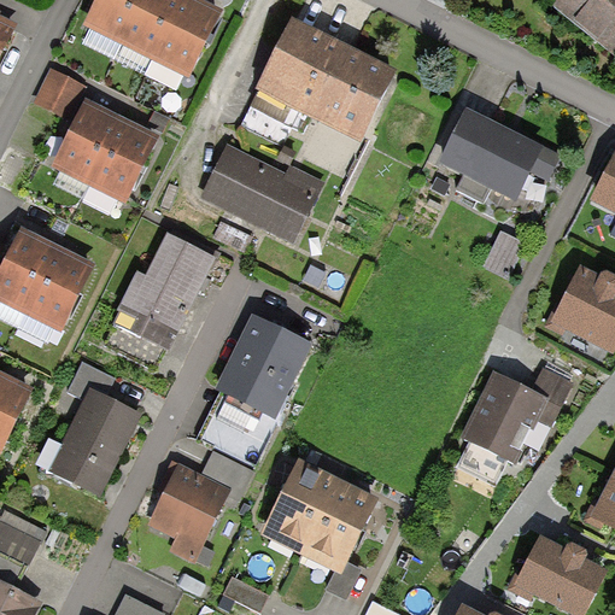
[(118,41),(139,0),(95,0),(85,24),(118,41)]
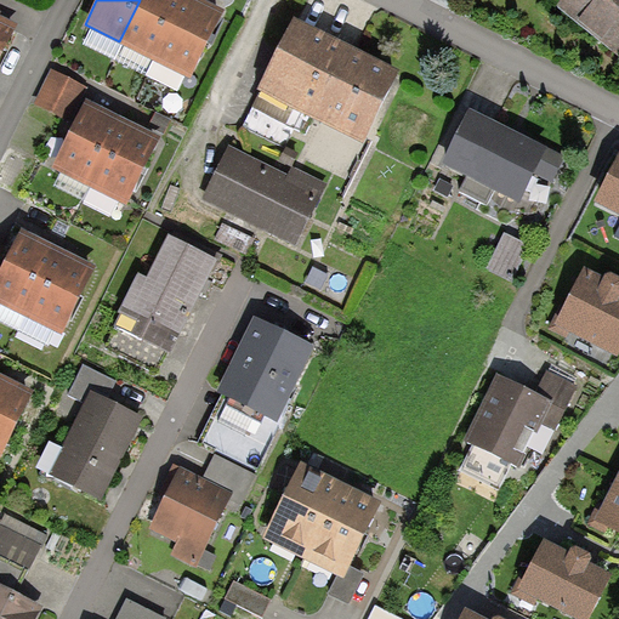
[(154,58),(182,0),(140,0),(119,41),(154,58)]
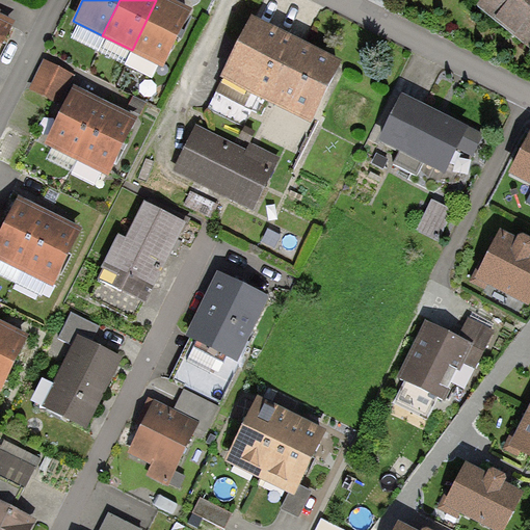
[(161,65),(190,8),(173,0),(156,0),(132,50),(161,65)]
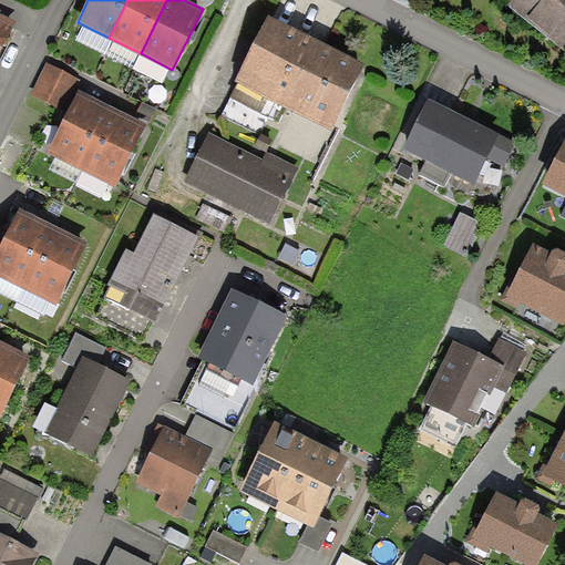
[(509,0),(506,3),(563,50),(564,48),(564,0),(509,0)]
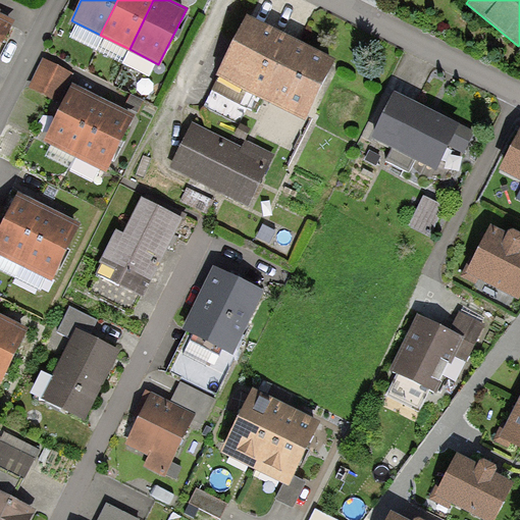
[(0,47),(13,19),(0,12),(0,10),(1,8),(0,7),(0,47)]
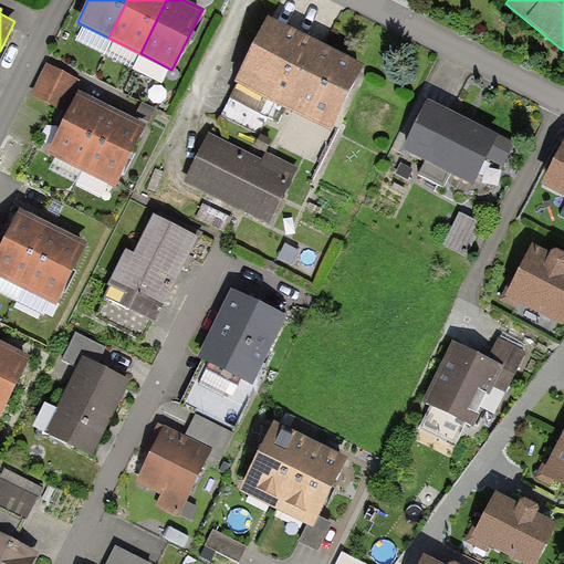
[(305,38),(267,18),(227,96),(277,121),(282,108),(329,132),(362,64),(305,38)]
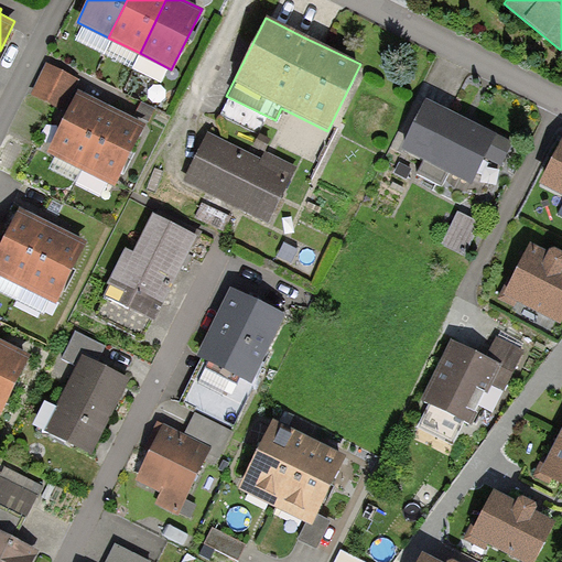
[(63,111),(79,78),(45,62),(29,94),(63,111)]
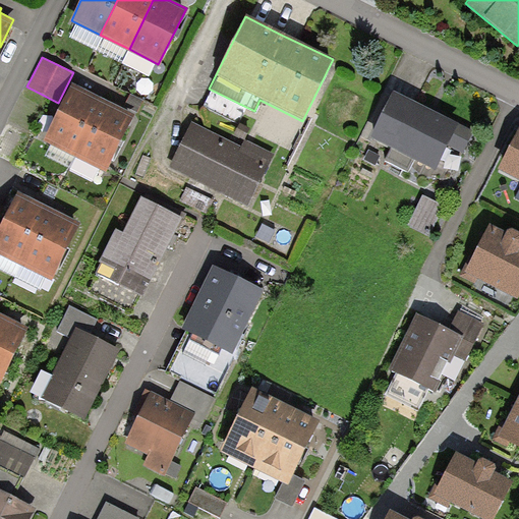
[(103,101),(71,84),(44,140),(74,157),(103,101)]
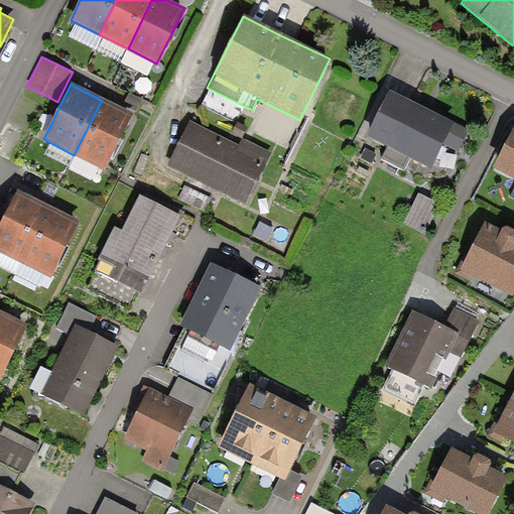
[(424,108),(389,91),(367,135),(386,145),(379,158),(395,166),(393,171),(419,185),(431,175),(442,180),(468,129),(424,108)]
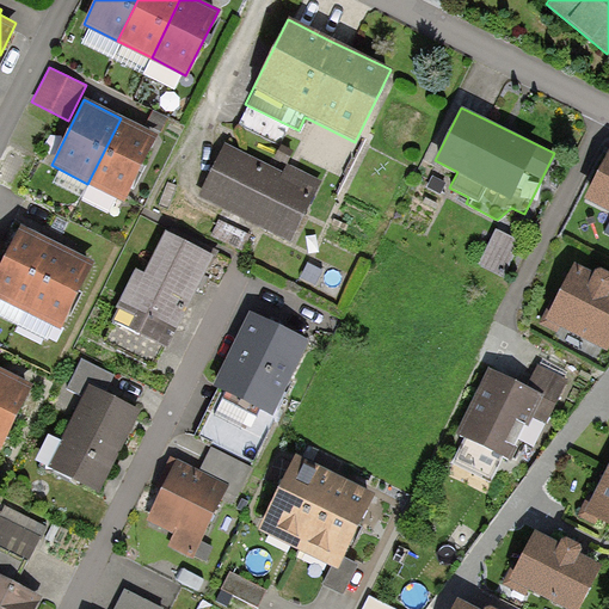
[(158,136),(121,118),(87,184),(124,202),(158,136)]
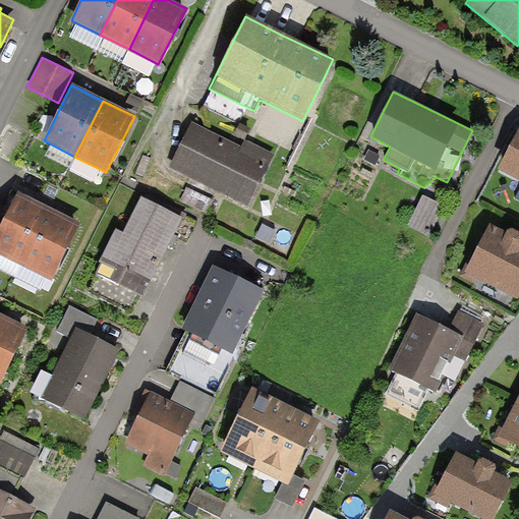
[(239,146),(189,121),(167,167),(245,205),(271,154),(242,139),(239,146)]
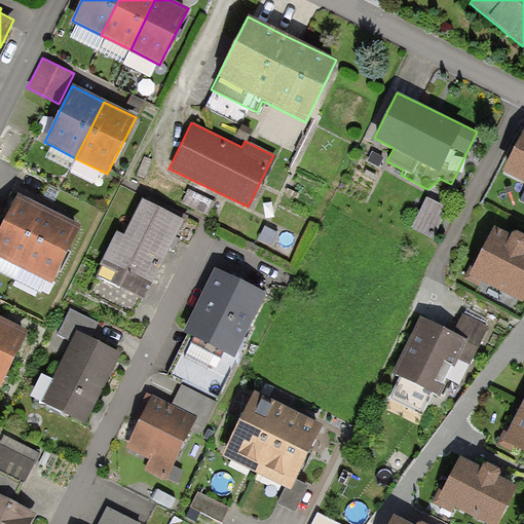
[(523,134),(517,131),(493,175),(523,190),(523,134)]
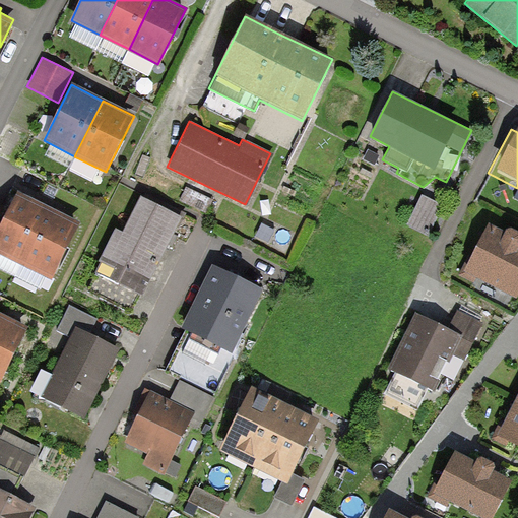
[(48,210),(15,194),(0,221),(0,253),(20,264),(48,210)]
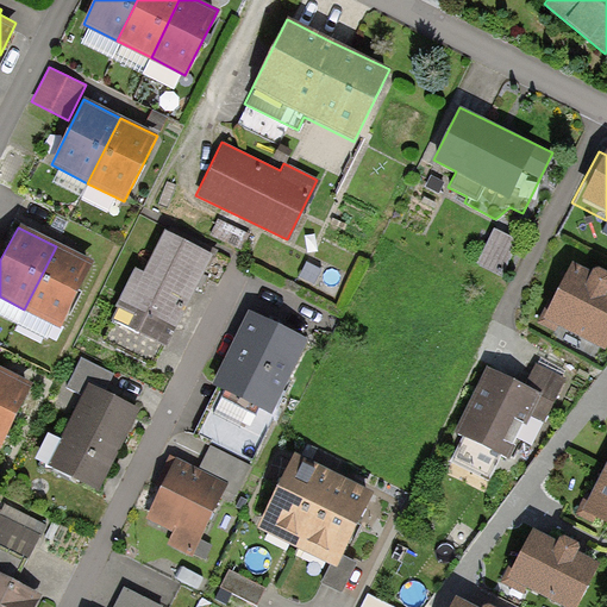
[(518,239),(493,227),(475,262),(500,275),(518,239)]
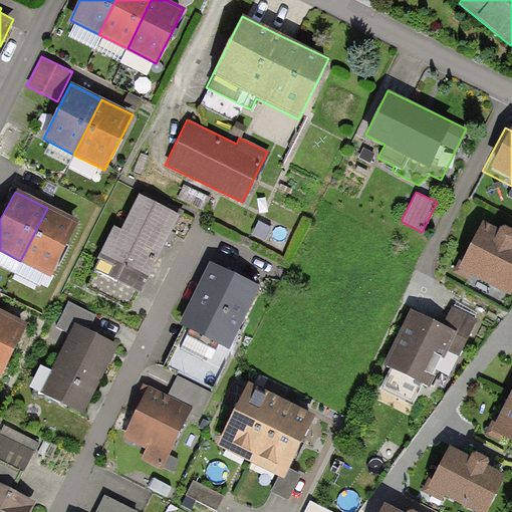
[(167,238),(179,214),(138,195),(120,230),(112,226),(97,259),(99,262),(88,284),(130,304),(138,288),(141,290),(167,238)]
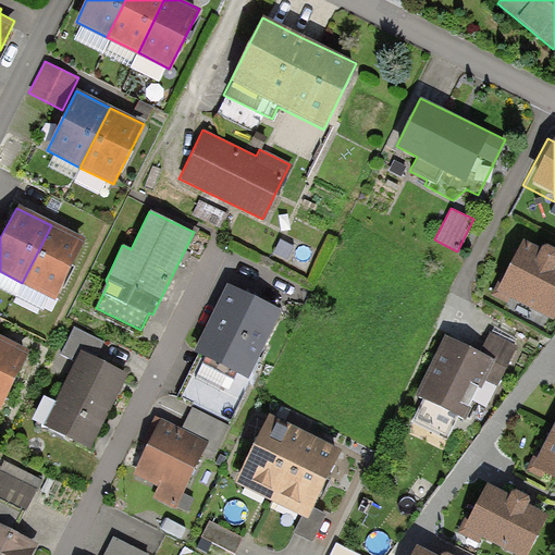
[(86,243),(51,225),(22,283),(57,300),(86,243)]
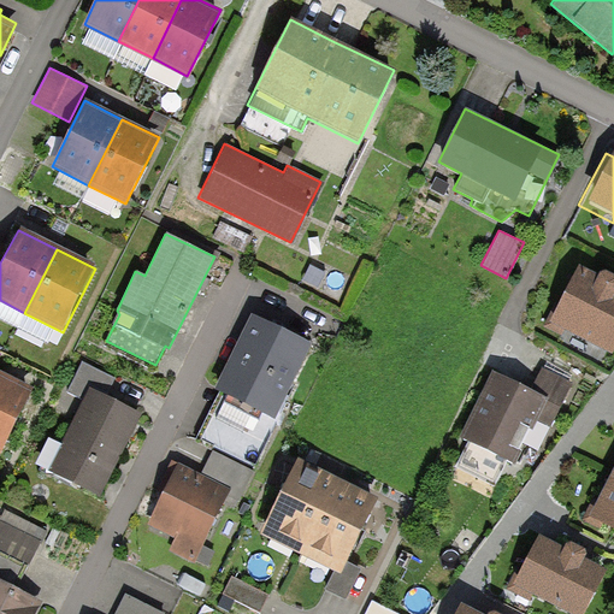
[(613,293),(568,270),(539,328),(600,359),(613,330),(613,293)]
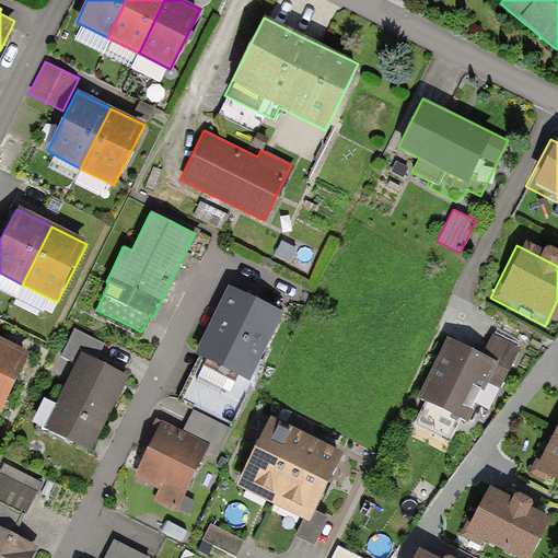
[(247,294),(227,285),(194,353),(199,357),(179,398),(229,421),(281,311),(247,294)]
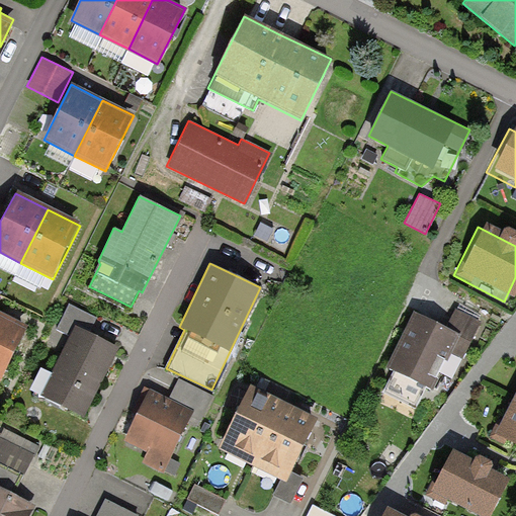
[(74,327),(87,333),(95,316),(68,303),(55,328),(70,335),(74,327)]
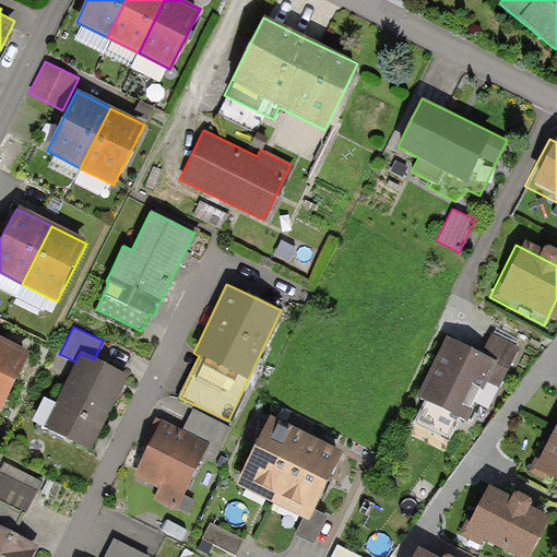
[(459,343),(445,336),(415,395),(423,400),(412,422),(447,440),(459,417),(466,421),(476,400),(487,405),(518,345),(492,332),(481,354),(459,343)]
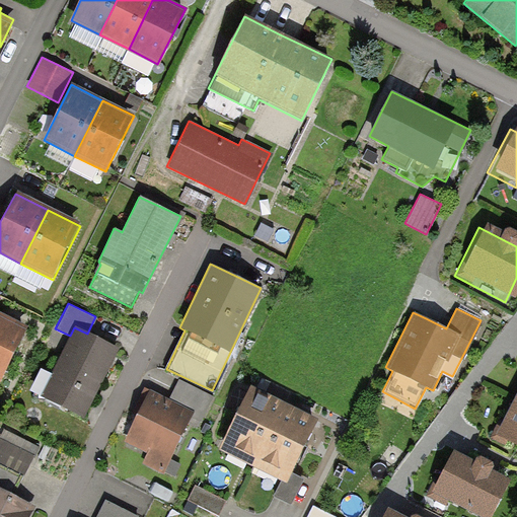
[(28,325),(0,311),(0,382),(28,325)]
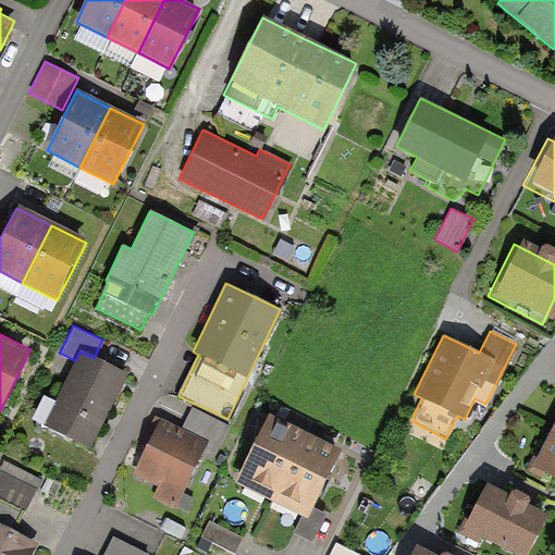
[(94,358),(79,352),(75,360),(44,424),(89,446),(124,373),(94,358)]
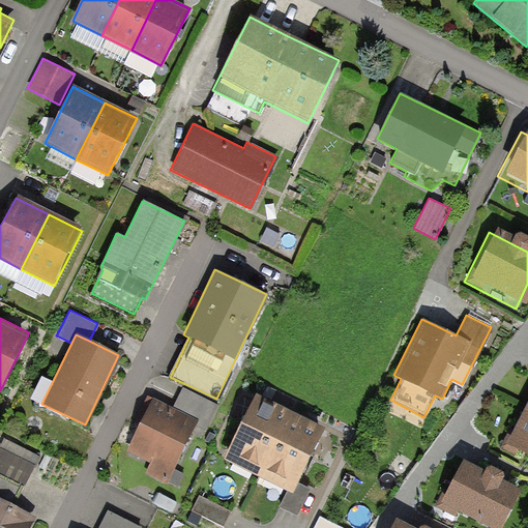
[(173,406),(151,396),(143,412),(124,450),(149,462),(144,472),(167,485),(169,481),(178,487),(185,473),(173,467),(196,423),(206,429),(218,405),(182,386),(173,406)]
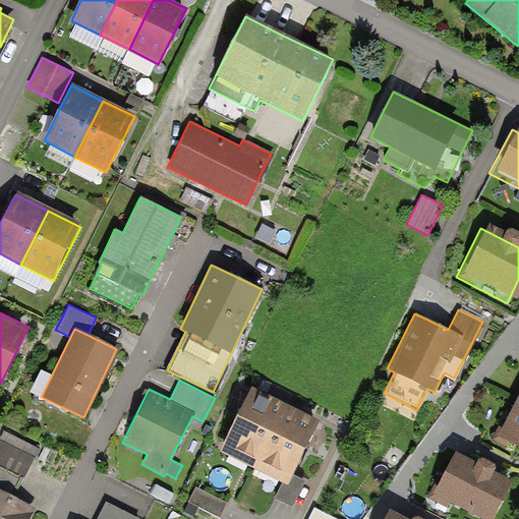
[(250,388),(220,450),(283,480),(275,496),(291,504),(303,479),(292,473),(318,421),(250,388)]
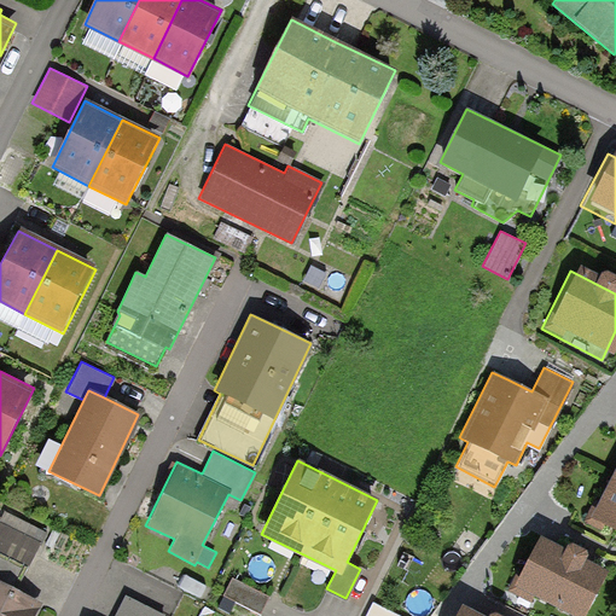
[(615,476),(593,519),(615,530),(615,476)]
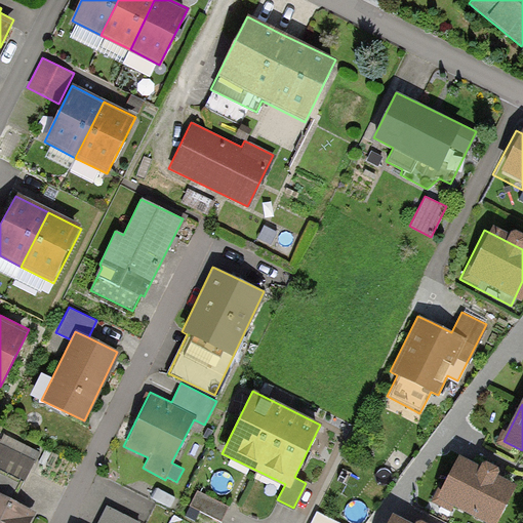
[(0,492),(13,499),(39,449),(4,431),(1,439),(0,438),(0,492)]
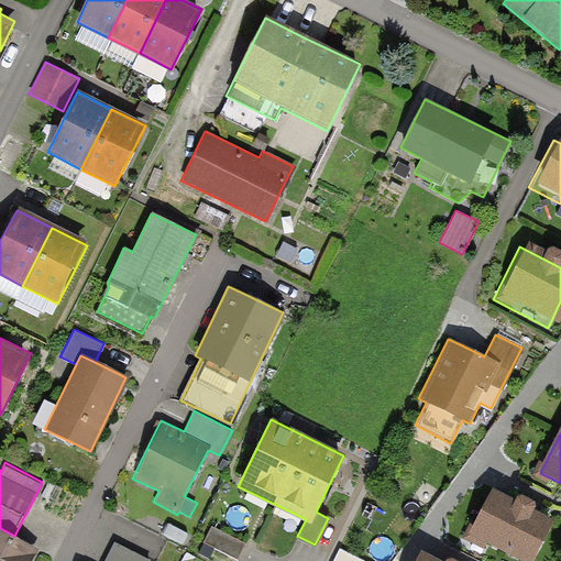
[(515,498),(493,486),(475,519),(470,516),(460,536),(483,548),(486,542),(521,560),(530,560),(552,521),(532,510),(535,507),(534,503),(520,496),(515,498)]
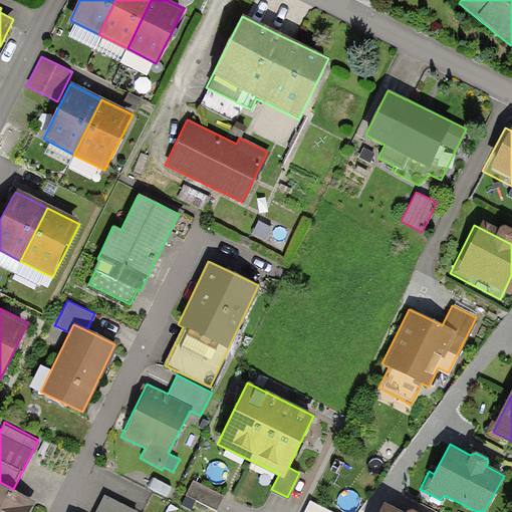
[(222,495),(192,480),(185,494),(215,509),(222,495)]
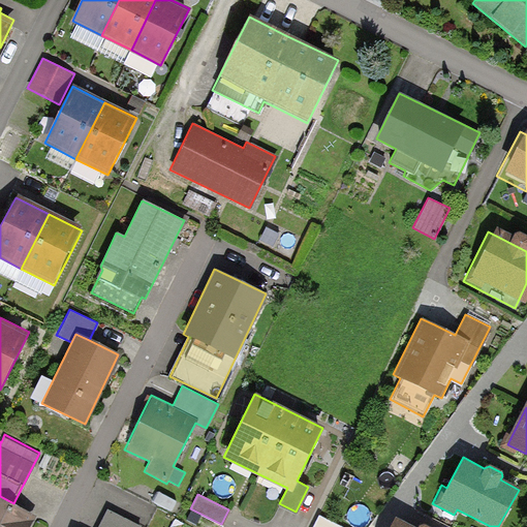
[(13,503),(0,496),(0,526),(28,526),(35,514),(13,503)]
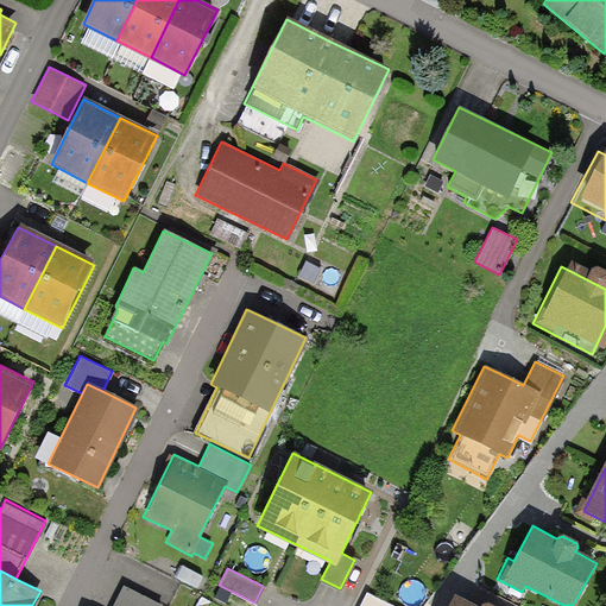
[(159,605),(122,587),(112,605),(159,605)]
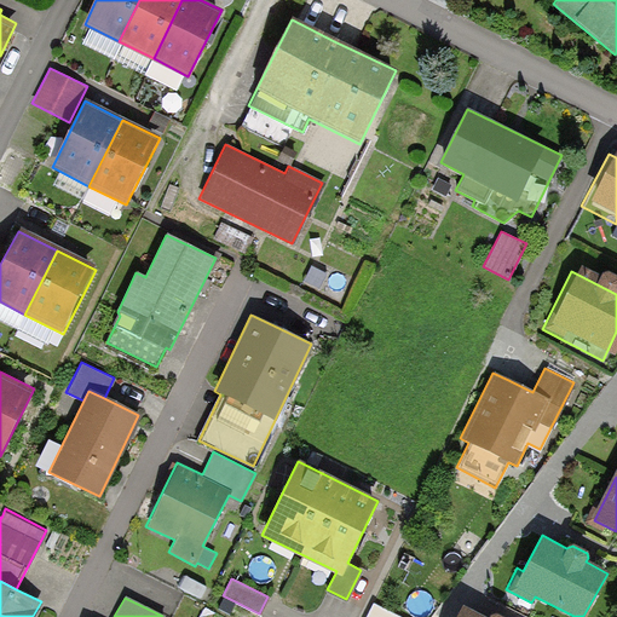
[(488,616),(484,616),(462,606),(455,616),(499,616),(495,615),(489,616),(488,616)]
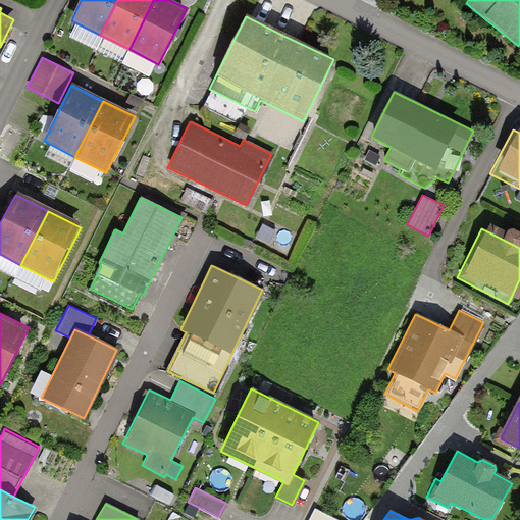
All buildings are outlined.
